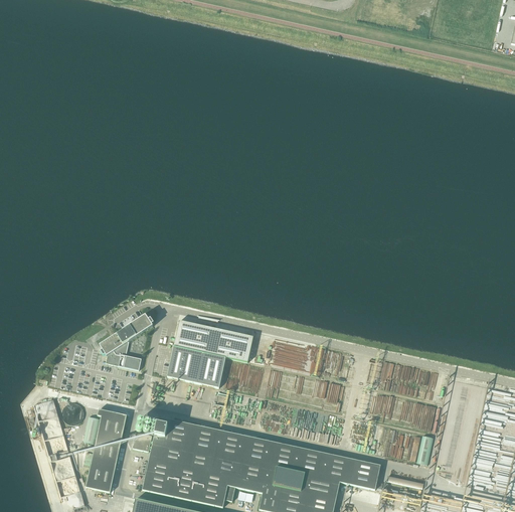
[(126,354),(129,340),(142,331),(152,324),(151,323),(154,321),(151,317),(148,318),(145,314),(135,321),(130,320),(129,325),(118,332),(101,343),(103,347),(101,349),(104,354),(106,352),(107,355),(106,361),(139,369),(142,357),(126,354)]
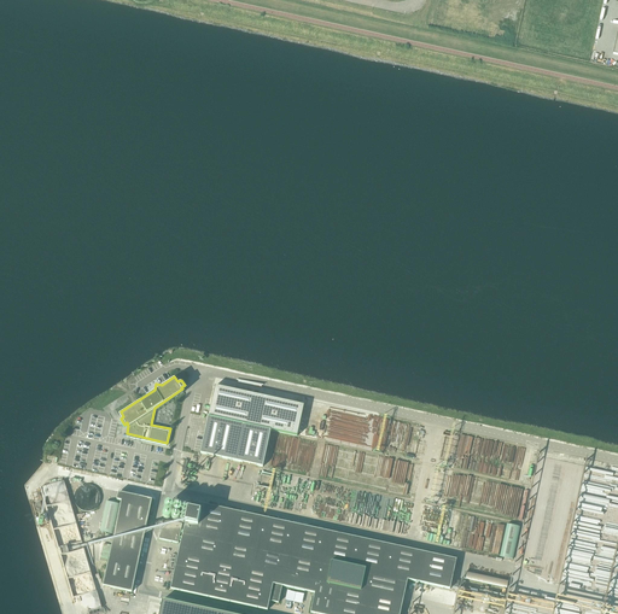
[(215,382),(208,414),(270,427),(297,433),(304,402),(215,382)]
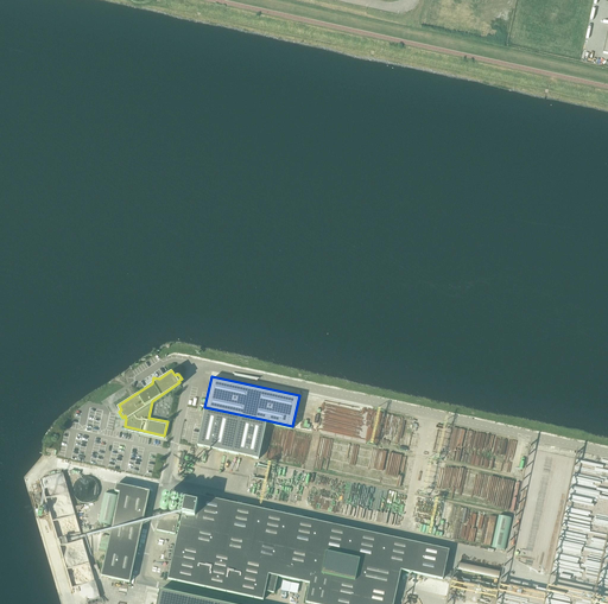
[(259,456),(266,420),(204,407),(197,443),(259,456)]
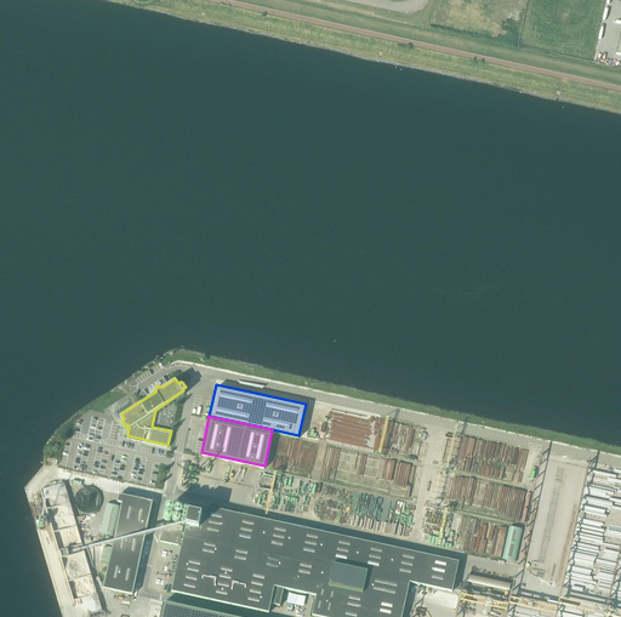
[(66,546),(83,541),(64,476),(50,480),(51,483),(41,485),(45,500),(44,501),(61,556),(68,554),(66,546)]
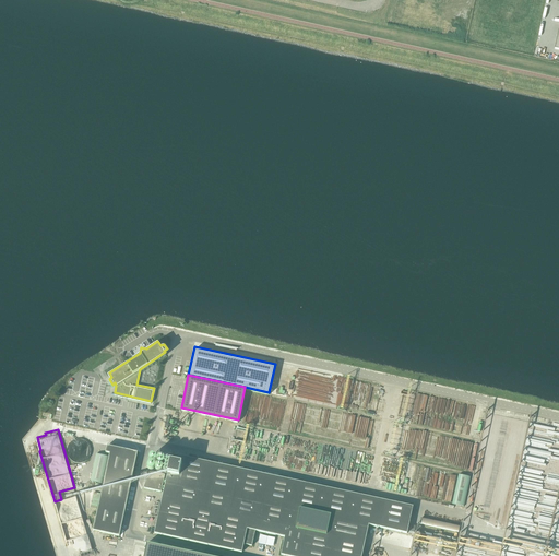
[(68,447),(67,448),(67,449),(68,450),(68,451),(68,452),(68,453),(69,453),(70,454),(70,456),(71,457),(72,458),(73,459),(74,459),(75,459),(76,460),(78,460),(79,460),(80,460),(81,460),(82,460),(83,459),(84,459),(85,458),(86,458),(87,457),(88,456),(90,454),(90,453),(91,452),(91,451),(91,450),(92,449),(92,448),(91,447),(91,446),(91,445),(91,444),(90,442),(90,441),(88,440),(87,439),(86,438),(85,437),(84,437),(83,436),(82,436),(81,436),(80,436),(79,436),(78,436),(76,436),(75,437),(74,437),(73,437),(72,438),(71,439),(70,440),(69,441),(69,442),(68,444),(68,445),(68,446),(68,447)]
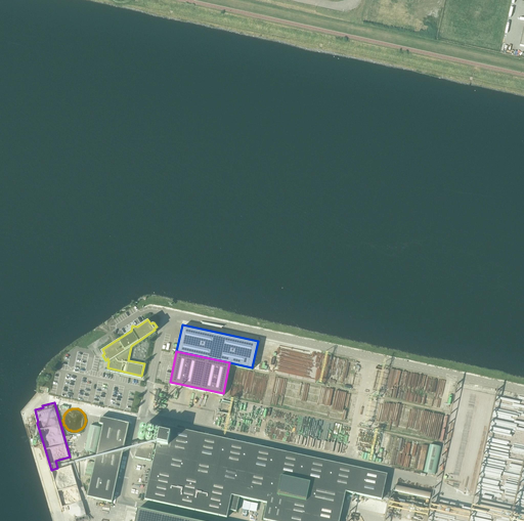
[(102,422),(87,494),(112,500),(129,421),(100,415),(99,421),(102,422)]
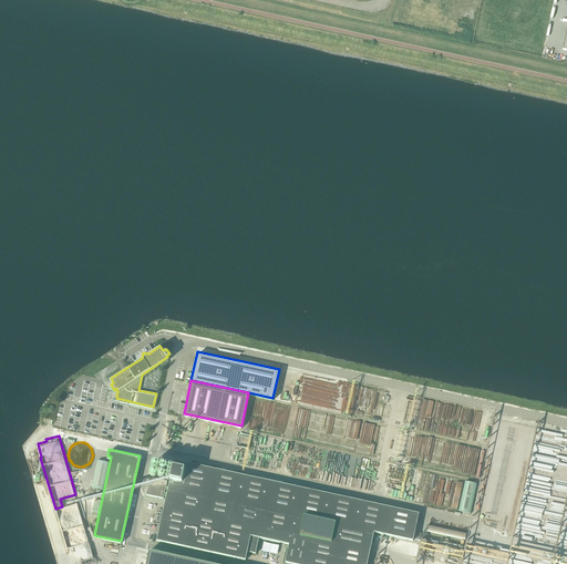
[(413,537),(419,511),(179,459),(177,465),(173,464),(156,537),(246,557),(247,549),(256,551),(259,535),(289,542),(285,560),(303,563),(366,563),(374,530),(413,537)]
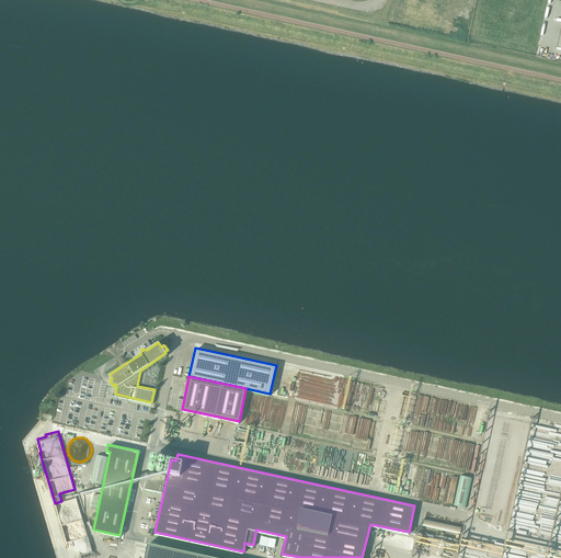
[(162,490),(165,474),(148,469),(145,487),(162,490)]
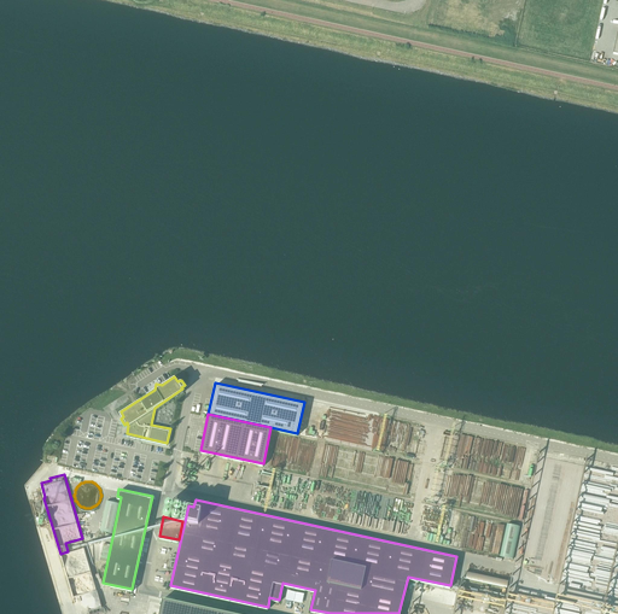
[(513,555),(520,522),(507,520),(501,553),(513,555)]
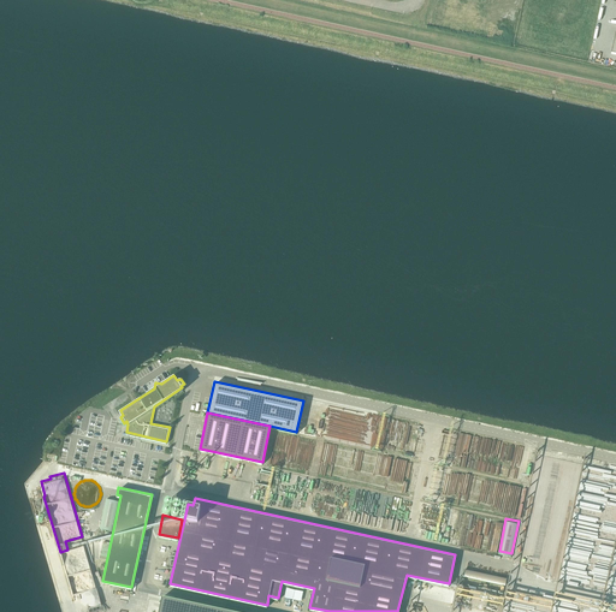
[(507,576),(463,566),(462,574),(505,582),(507,576)]
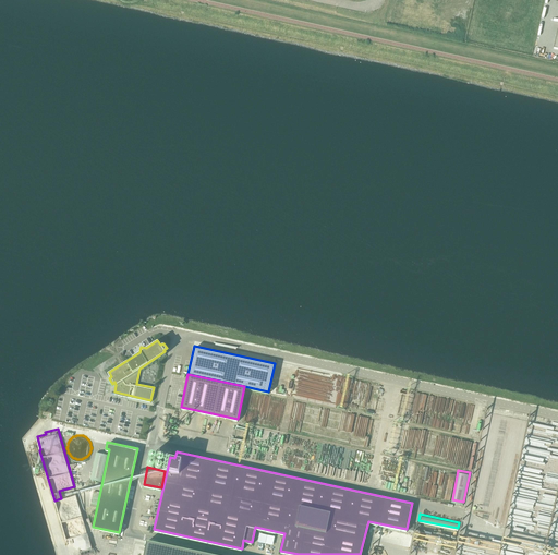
[(273,542),(275,533),(261,530),(258,539),(273,542)]
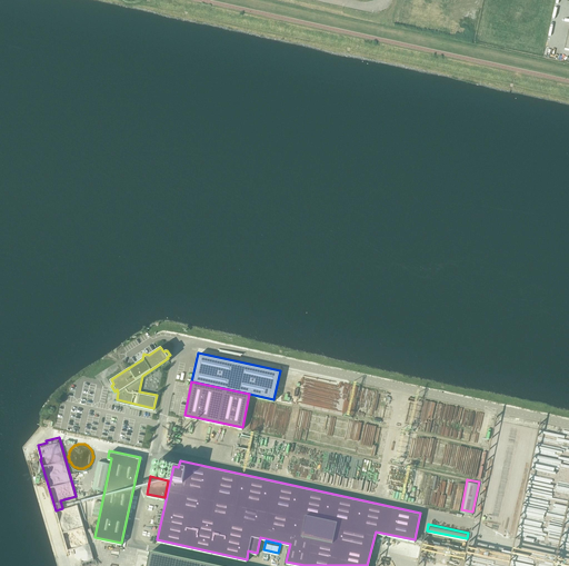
[(223,565),(150,549),(146,565),(223,565)]
